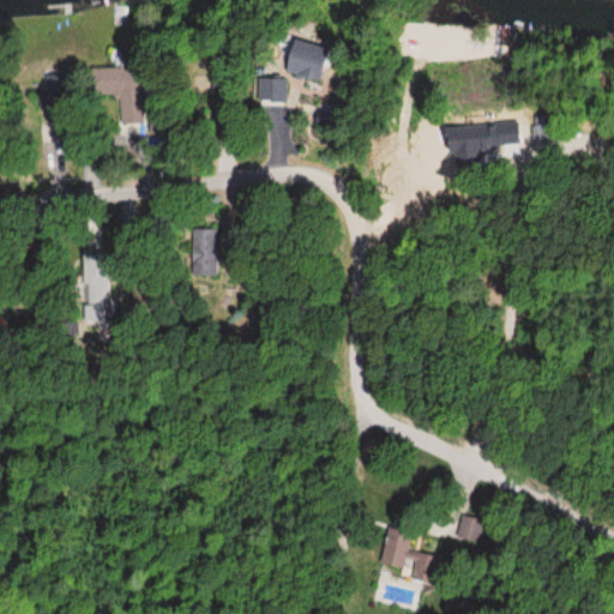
[(318,74),(318,40),(281,40),(281,74),(318,74)]
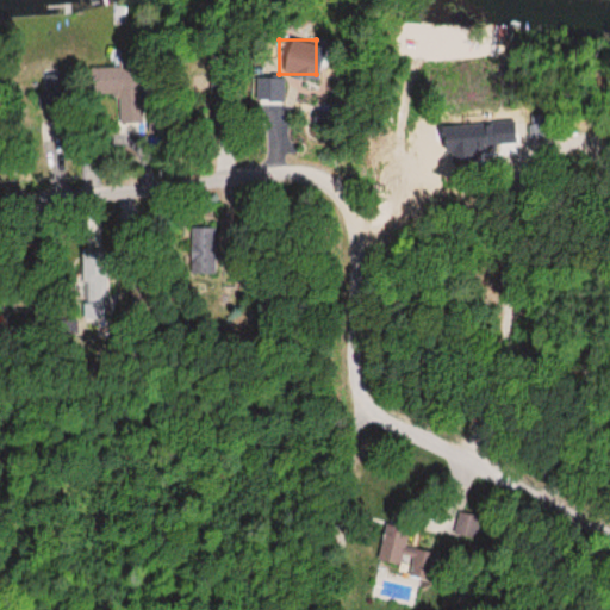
[(122,122),(150,122),(149,67),(91,67),(92,94),(122,94),(122,122)]
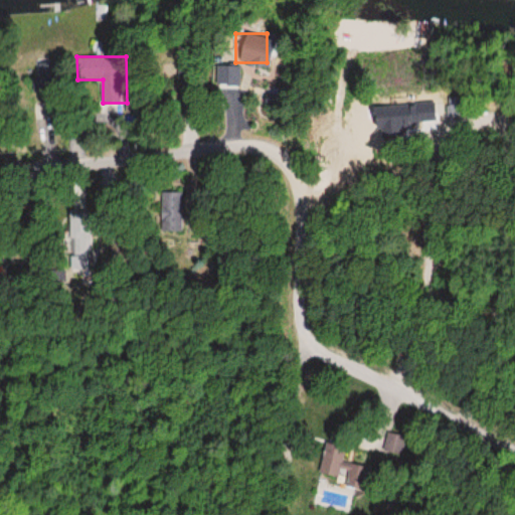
[(409,100),(410,131),(437,131),(436,99),(409,100)]
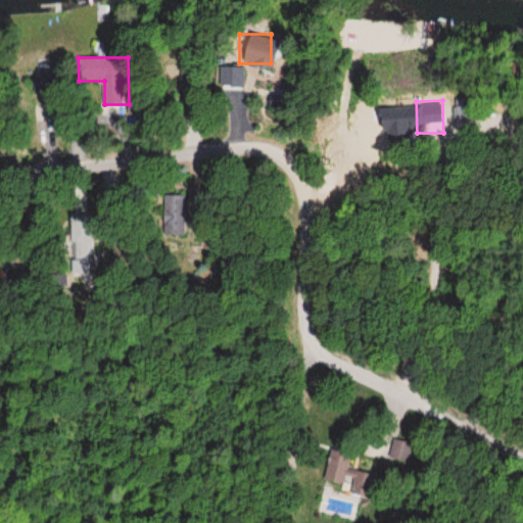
[(187,195),(164,195),(164,234),(187,234),(187,195)]
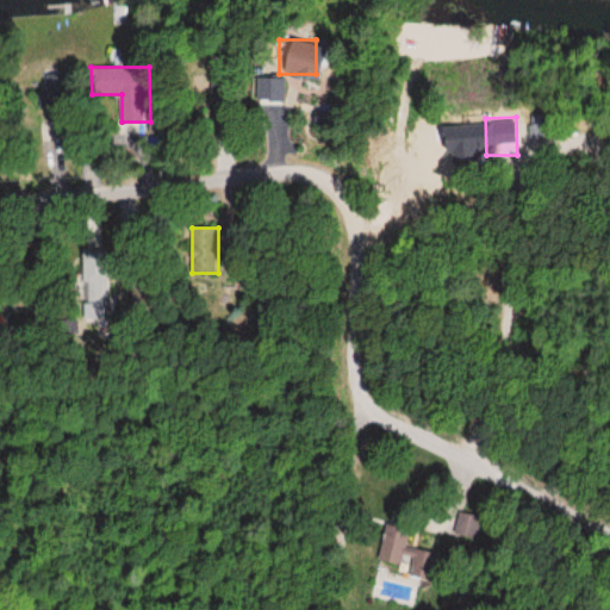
[(378,565),(418,572),(421,562),(428,564),(430,555),(405,551),(410,524),(386,520),(378,565)]
